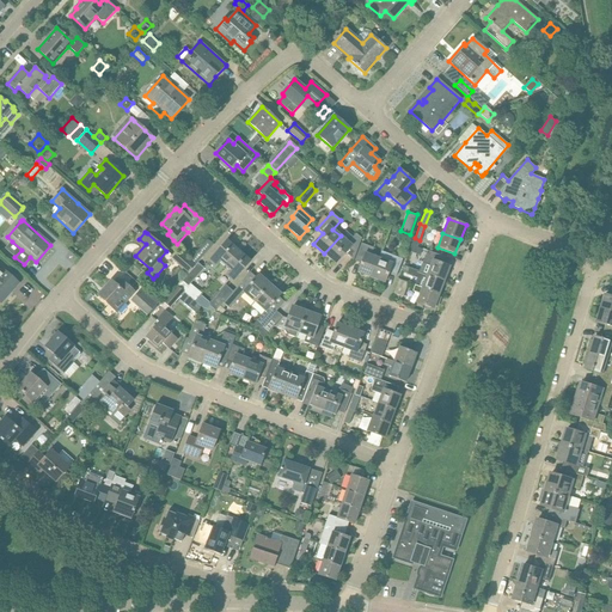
[(348,243),(341,236),(324,254),(336,264),(346,254),(353,261),(361,239),(355,234),(348,243)]
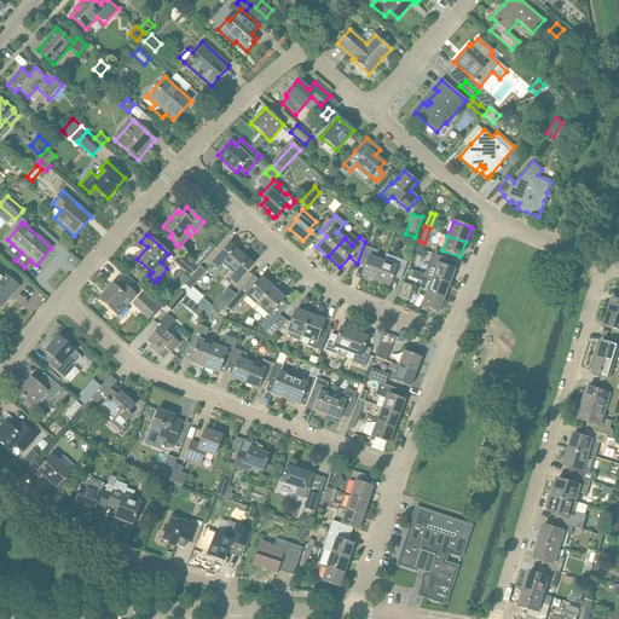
[(212,264),(208,267),(220,278),(229,268),(241,254),(230,244),(212,264)]
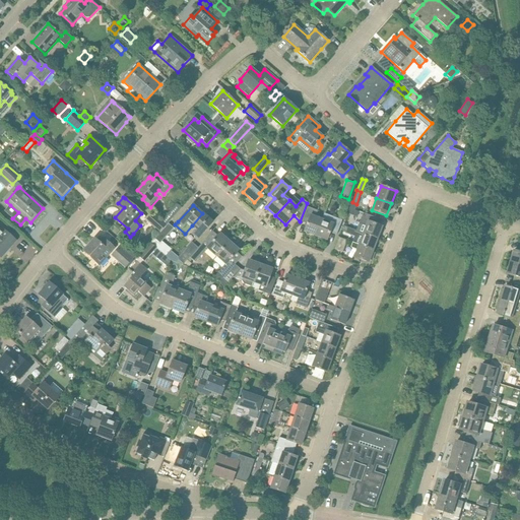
[(315,236),(321,219),(315,217),(317,211),(307,207),(302,218),(308,221),(304,232),(315,236)]
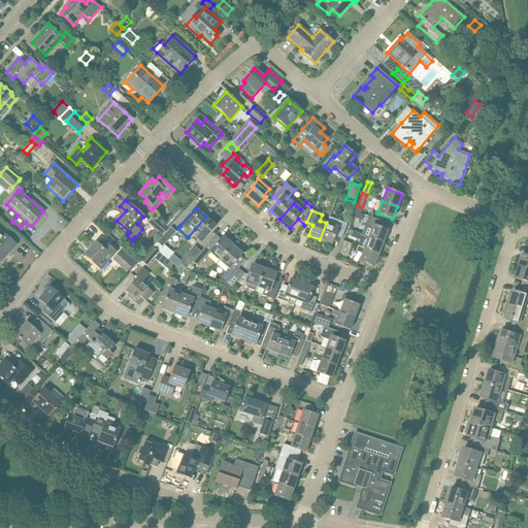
[(153,216),(147,222),(163,235),(168,229),(153,216)]
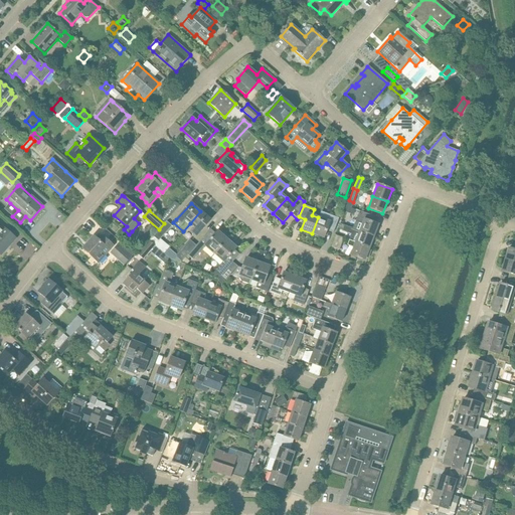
[(200,211),(190,223),(194,227),(190,231),(195,236),(210,220),(200,211)]
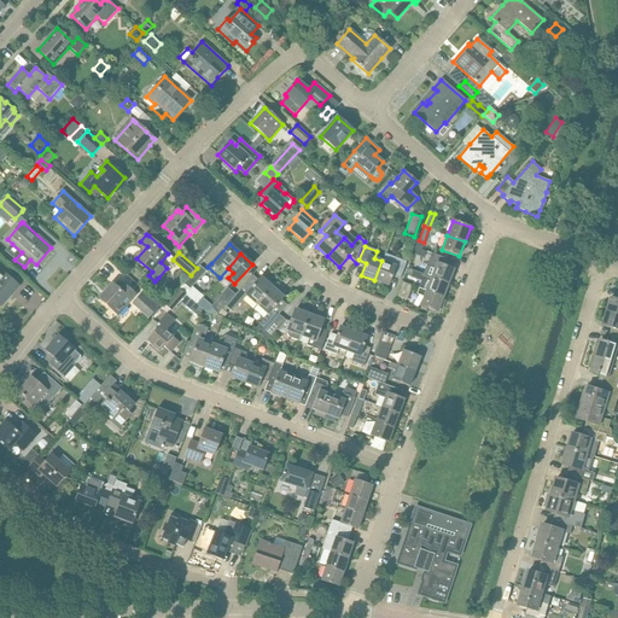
[(431,254),(423,274),(449,284),(454,269),(448,267),(450,261),(431,254)]
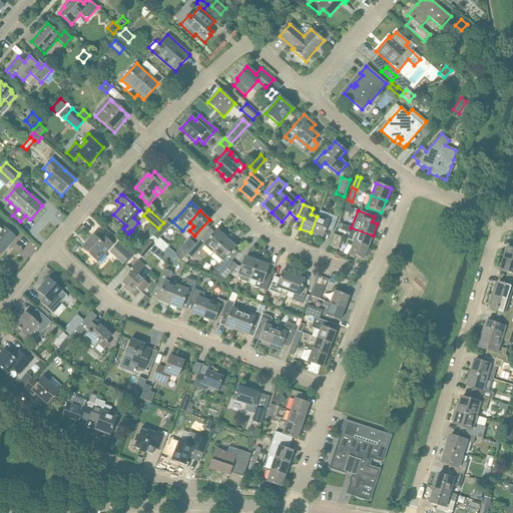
[(326,213),(320,211),(317,216),(311,232),(322,237),(326,226),(333,229),(338,217),(326,213)]
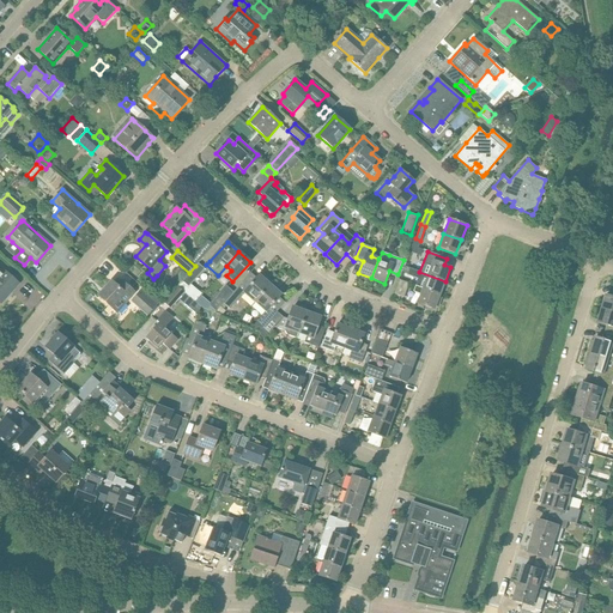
[(195,266),(189,273),(182,281),(188,286),(188,287),(189,286),(204,269),(198,263),(195,266)]
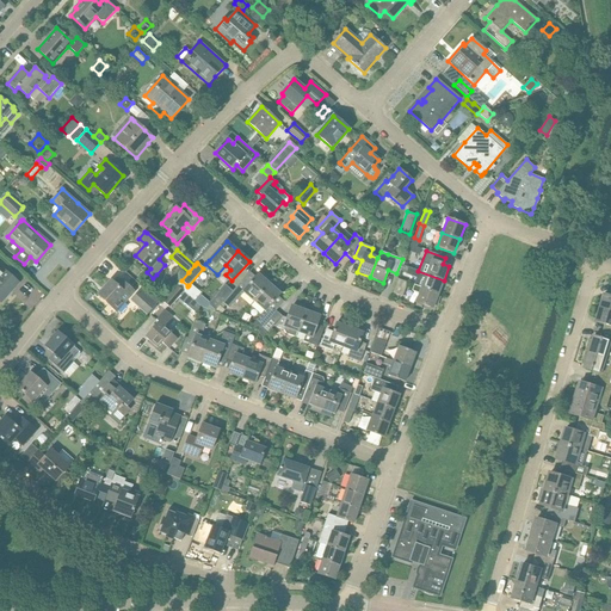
[(444,281),(418,271),(408,267),(406,275),(417,278),(414,285),(438,295),(444,281)]
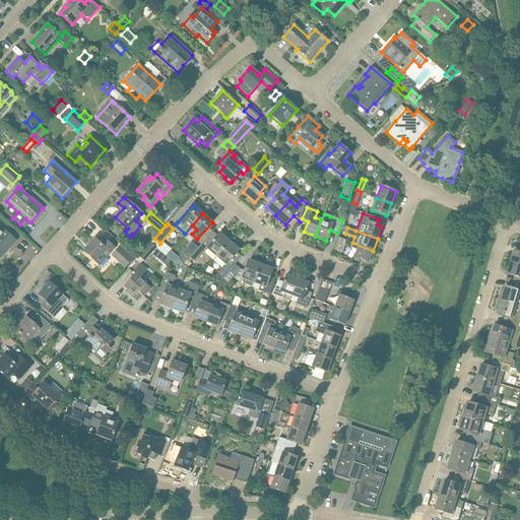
[(2,233),(0,230),(0,256),(1,257),(15,241),(4,231),(2,233)]
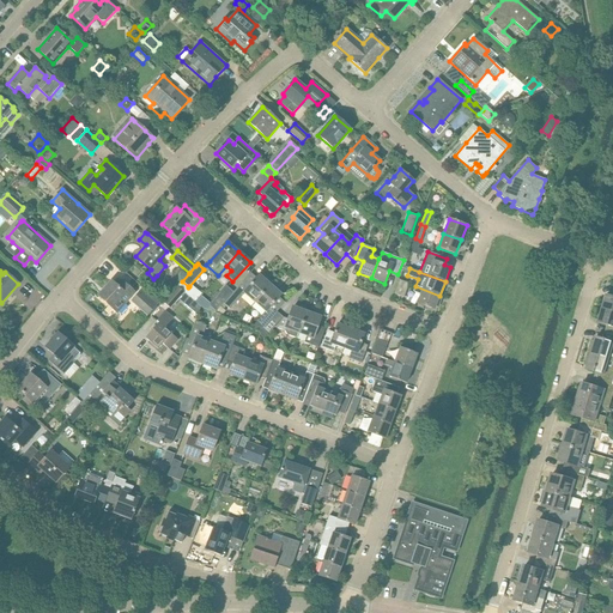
[(244,292),(255,302),(269,285),(271,283),(266,278),(263,280),(259,275),(256,278),(250,273),(242,281),(232,293),(229,297),(223,303),(230,309),(235,303),(244,292)]
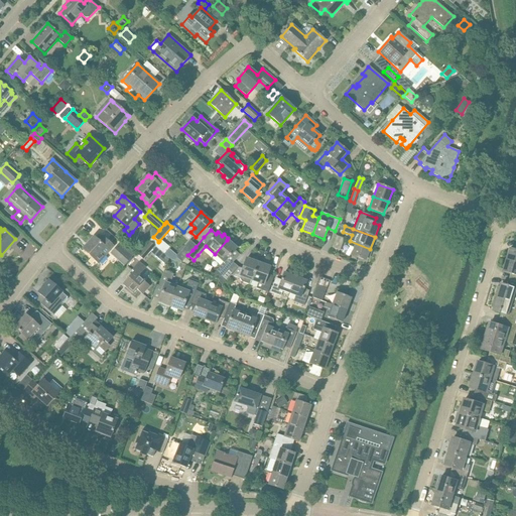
[(337,236),(332,248),(340,251),(345,239),(341,238),(337,236)]
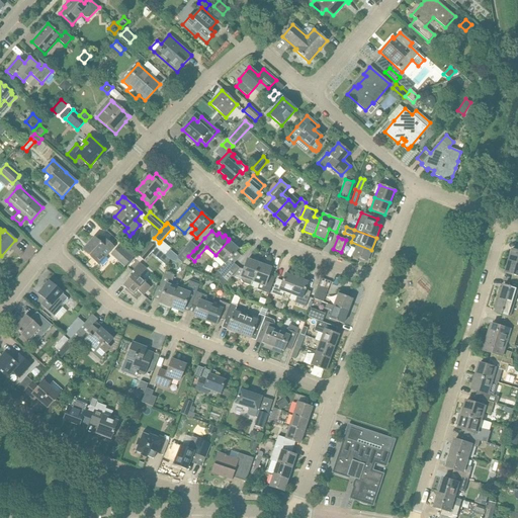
[(93,238),(83,250),(98,264),(113,247),(102,238),(98,242),(93,238)]
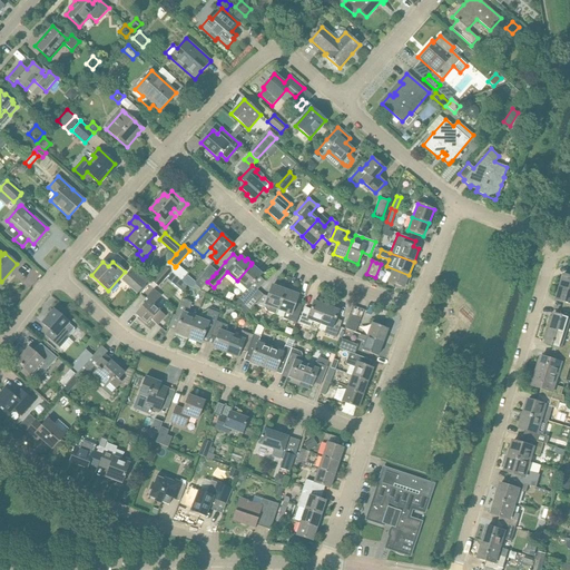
[(169,262),(165,266),(177,276),(180,281),(183,278),(185,276),(186,274),(176,266),(175,267),(175,266),(169,262)]
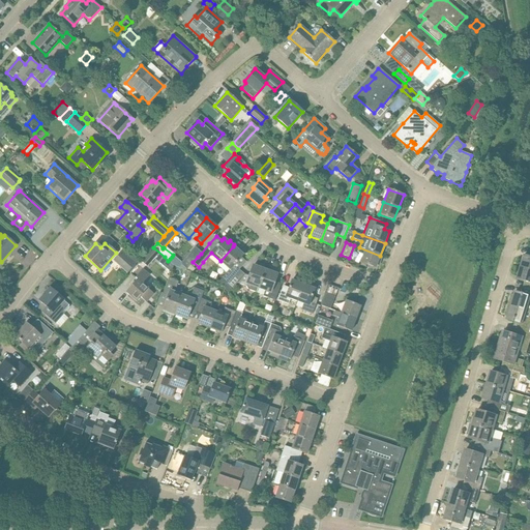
[(233,246),(221,261),(230,269),(222,278),(228,283),(239,270),(246,262),(241,258),(242,256),(233,246)]
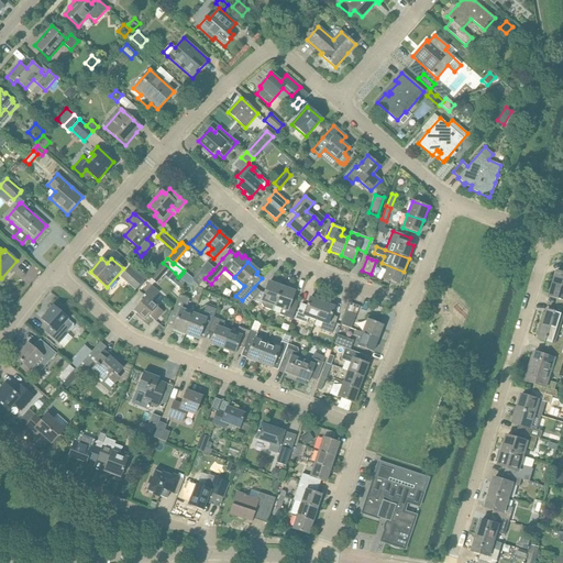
[(163,263),(150,278),(157,284),(164,275),(165,274),(169,278),(175,273),(163,263)]
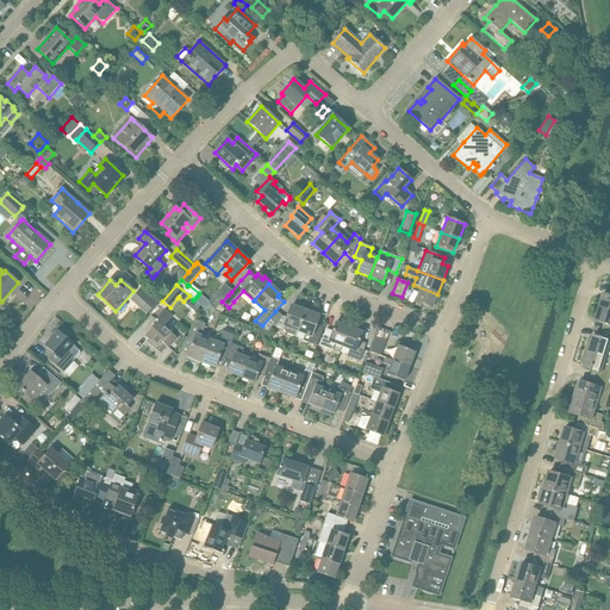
[(440,296),(437,294),(414,285),(411,291),(418,293),(415,302),(423,305),(423,307),(428,310),(429,307),(433,309),(434,305),(436,306),(440,296)]
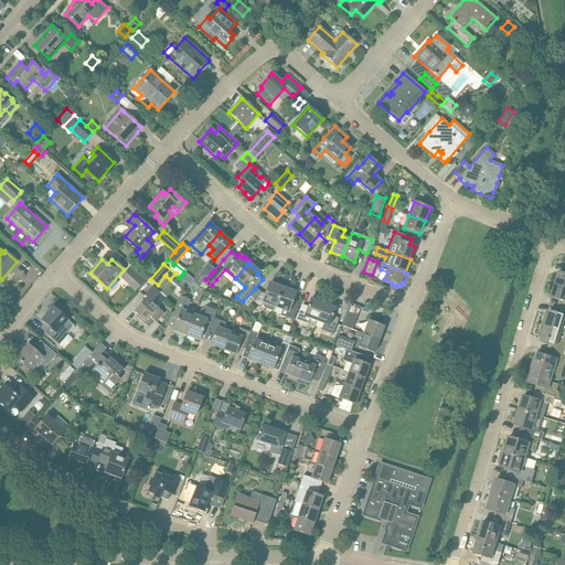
[(131,266),(121,278),(135,290),(146,278),(131,266)]
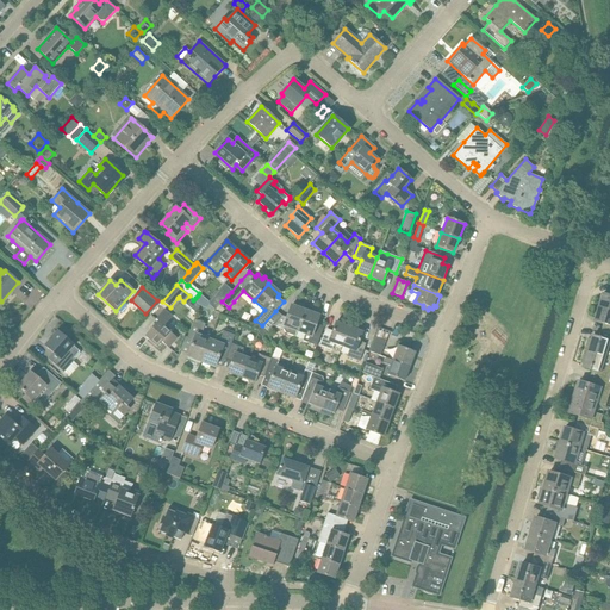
[(215,310),(222,302),(228,296),(231,292),(224,287),(209,304),(215,310)]
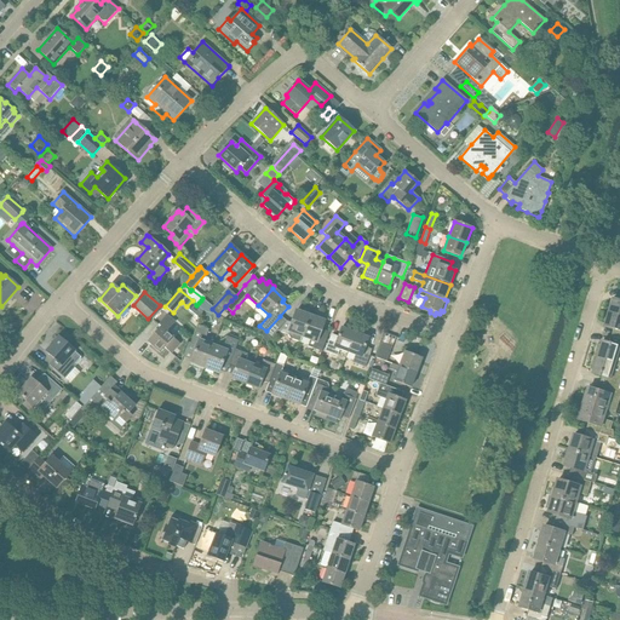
[(619,299),(613,298),(609,313),(619,315),(619,299)]
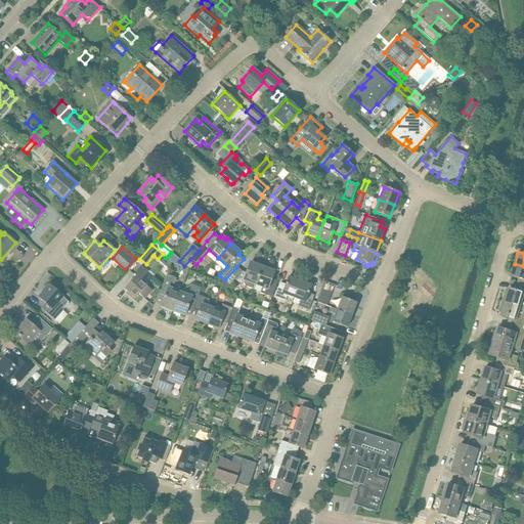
[(254,289),(255,285),(262,267),(250,263),(246,273),(242,271),(236,267),(225,279),(230,285),(235,278),(244,282),(246,287),(254,289)]
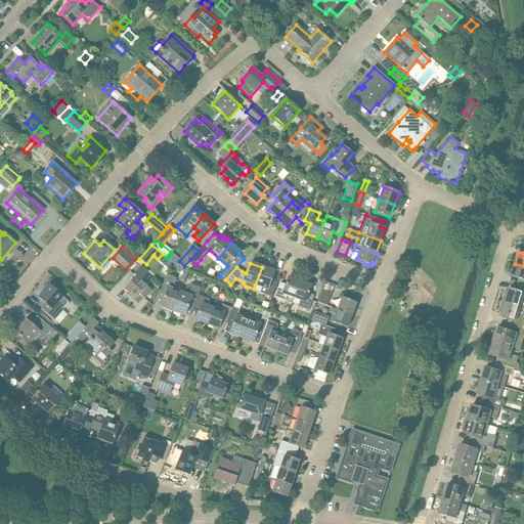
[(523,266),(515,264),(511,276),(523,279),(523,285),(523,287),(523,286),(523,266)]
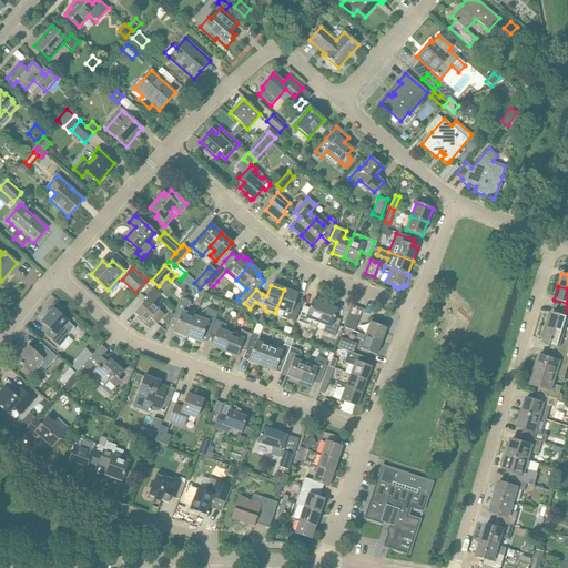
[(160,295),(153,288),(144,298),(146,300),(134,313),(139,317),(138,318),(144,324),(145,323),(146,324),(151,320),(156,324),(164,315),(152,304),(160,295)]
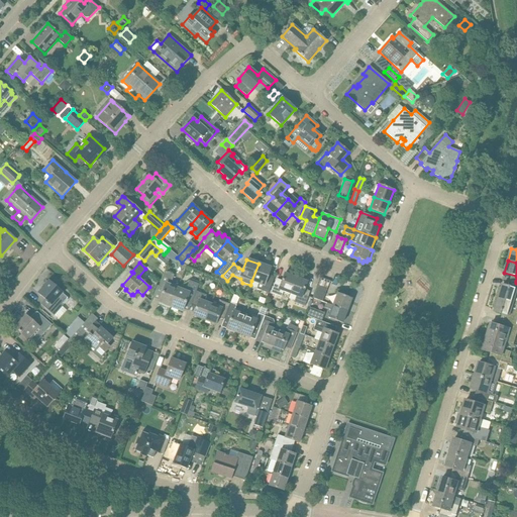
[(268,293),(274,277),(268,275),(270,268),(259,264),(251,281),(259,284),(256,289),(261,291),(268,293)]
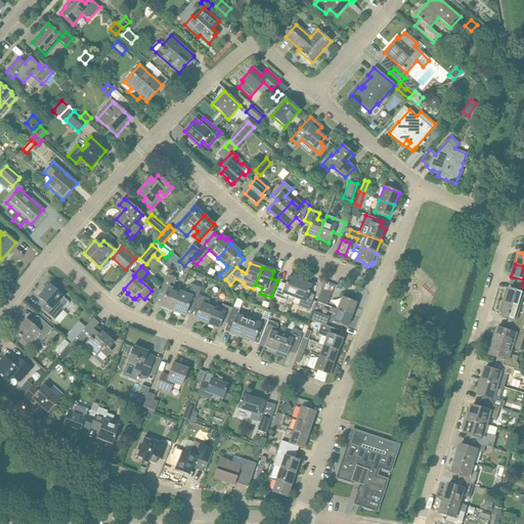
[(173,311),(180,292),(172,289),(176,278),(167,275),(161,291),(166,293),(161,307),(173,311)]
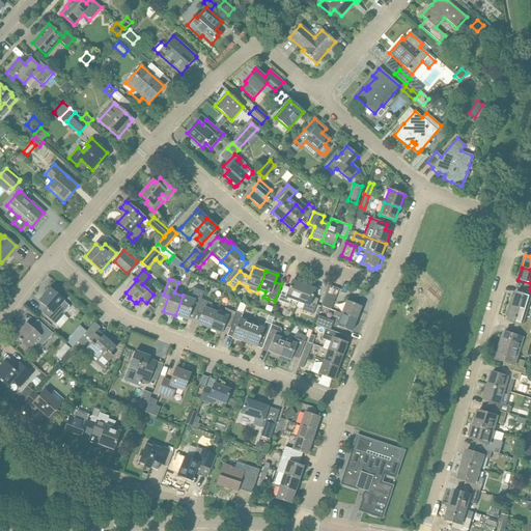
[(283,289),(282,289),(278,302),(288,306),(291,299),(298,301),(305,282),(299,279),(297,280),(297,282),(292,281),(289,288),(288,291),(283,289)]
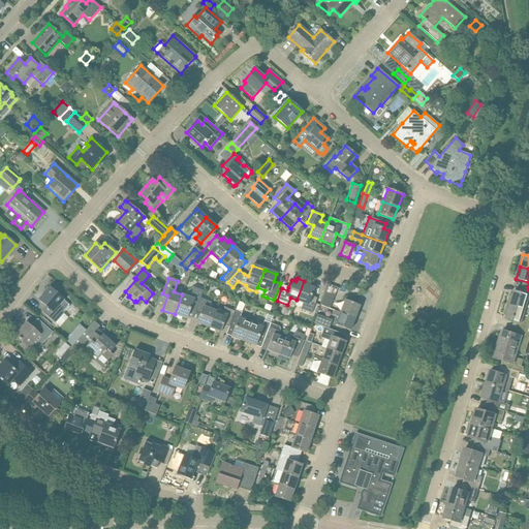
[(301,310),(311,313),(316,302),(310,300),(314,288),(310,287),(311,285),(310,283),(304,281),(297,300),(304,303),(301,310)]
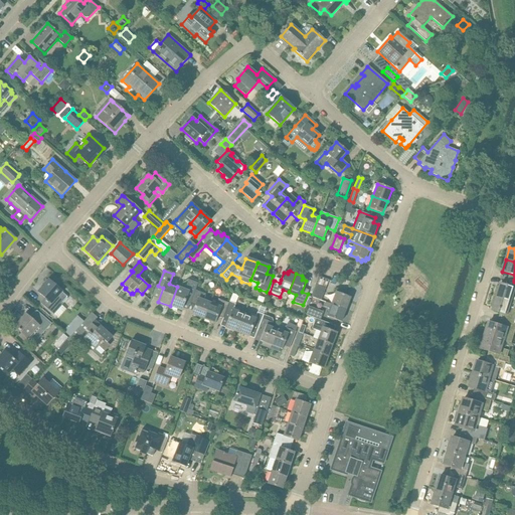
[(48,301),(44,306),(53,315),(63,304),(62,304),(67,299),(67,297),(61,292),(48,280),(38,292),(48,301)]
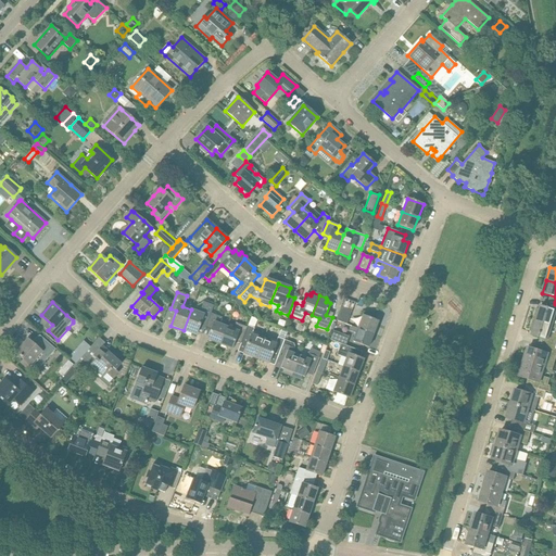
[(199,313),(191,310),(184,330),(196,336),(201,320),(207,323),(211,313),(214,306),(203,302),(199,313)]
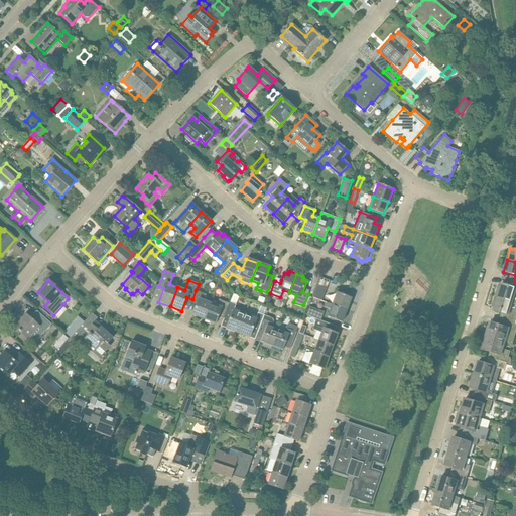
[(515,281),(515,282),(514,288),(502,284),(501,287),(498,286),(495,296),(515,302),(515,281)]
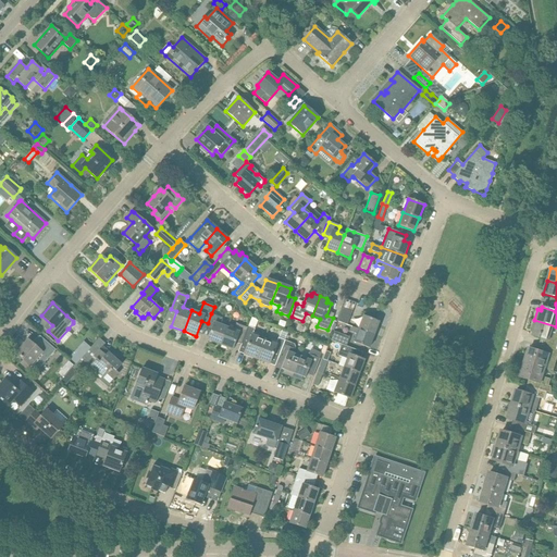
[(337,321),(342,323),(347,325),(351,312),(343,308),(337,321)]
